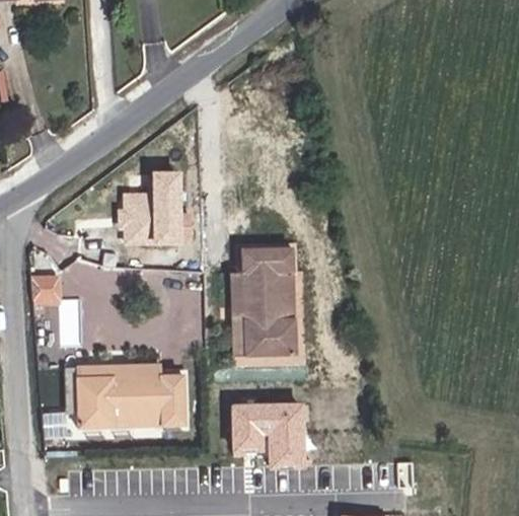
[(121,244),(181,244),(182,169),(150,168),(150,192),(121,192),(121,244)]
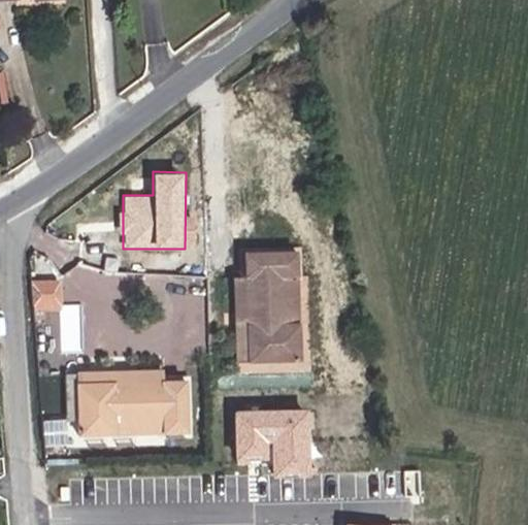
[(248,364),(298,364),(295,257),(244,258),(248,364)]
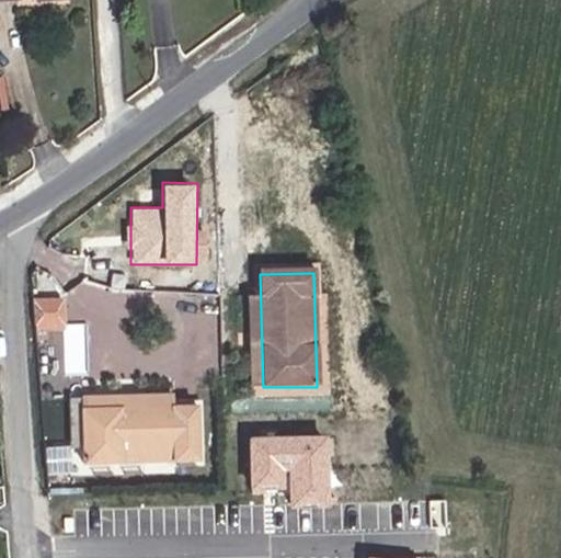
[(35,330),(65,329),(65,297),(35,297),(35,330)]
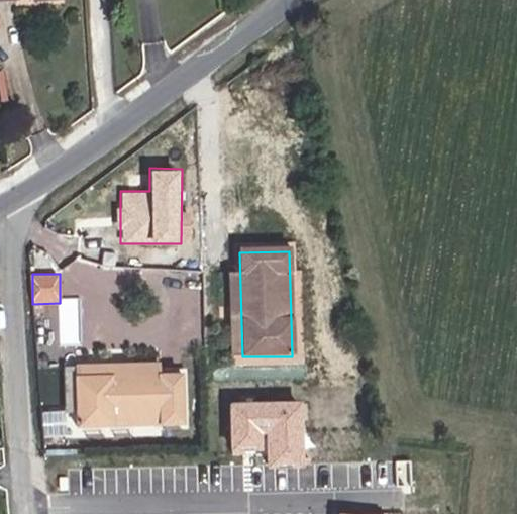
[(66,367),(65,408),(73,409),(74,367),(66,367)]
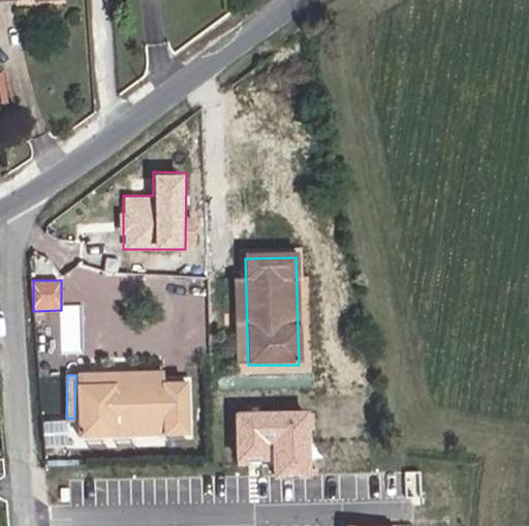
[(79,439),(186,437),(185,387),(78,389),(79,439)]
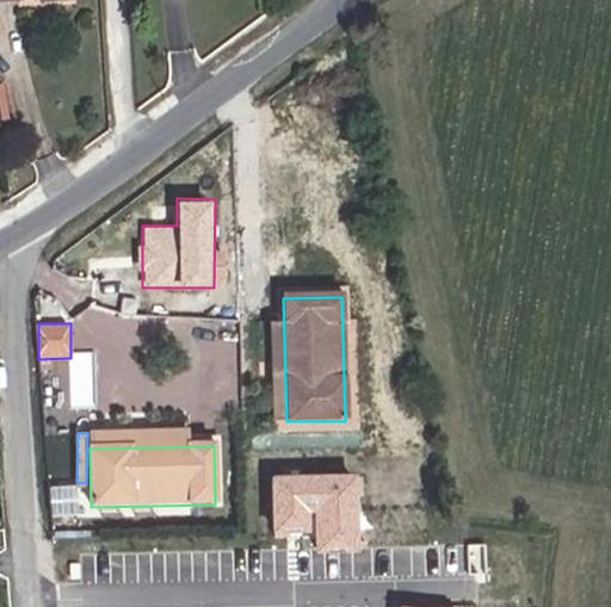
[(316,531),(316,549),(355,550),(355,475),(273,475),(272,531),(316,531)]
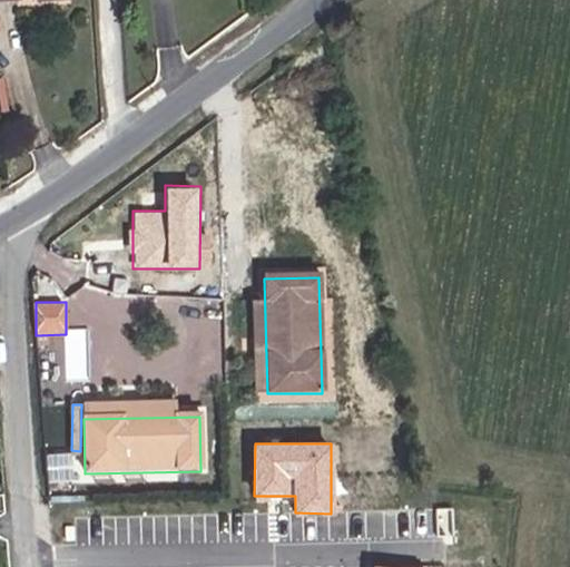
[(391,566),(391,534),(304,537),(305,564),(315,564),(315,566),(391,566)]
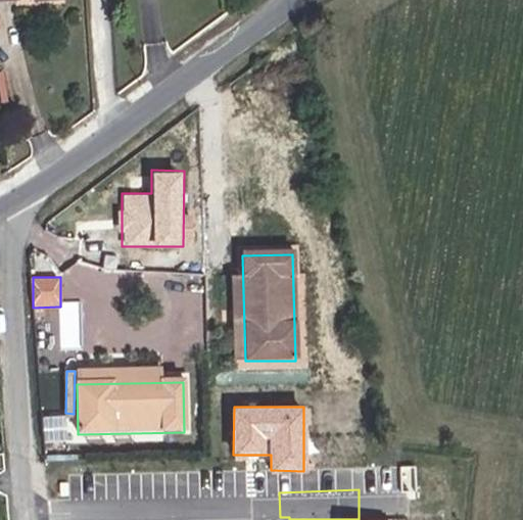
All buildings are outlined.
